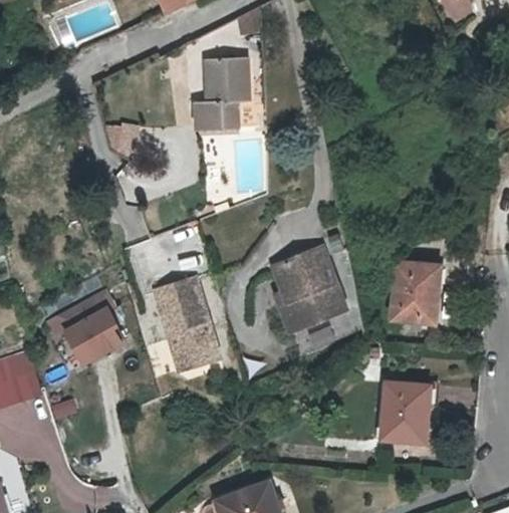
[(168,0),(175,15),(205,0),(204,0),(168,0)]
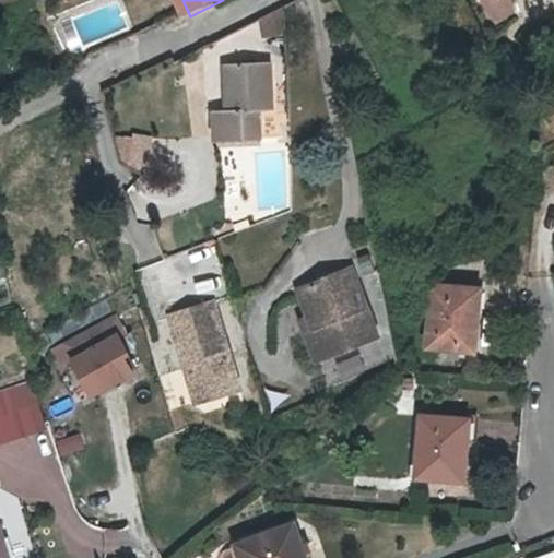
[(226,110),(213,110),(213,141),(259,140),(257,109),(256,86),(271,85),(269,61),(224,63),(226,110)]
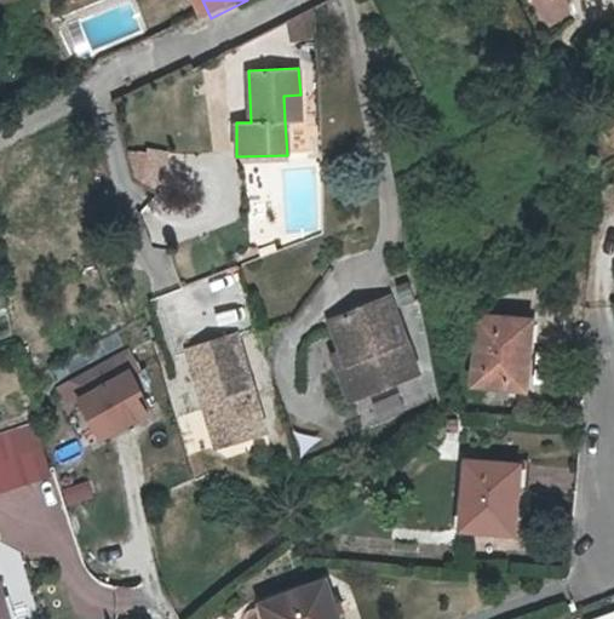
[(283,96),(285,121),(302,121),(300,95),(283,96)]
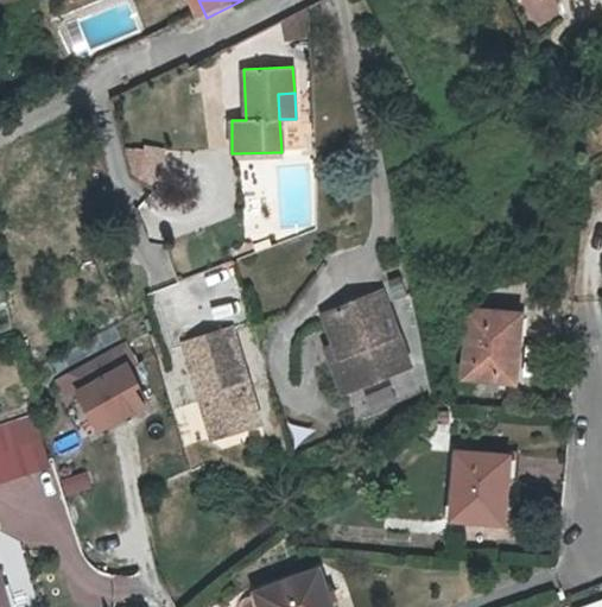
[(133,175),(158,187),(166,149),(146,144),(145,150),(127,146),(133,175)]
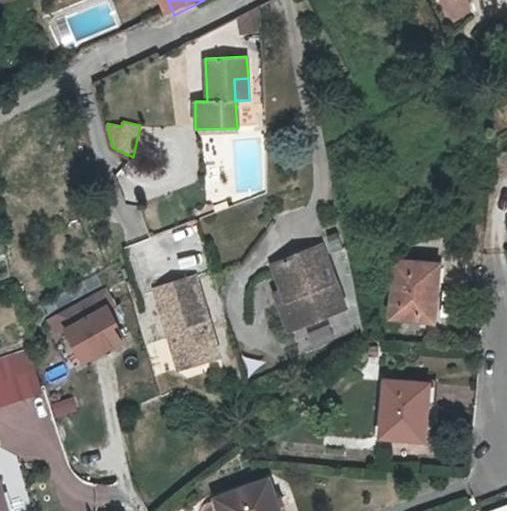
[(276,288),(279,296),(271,299),(281,327),(339,307),(320,254),(338,248),(332,231),(312,238),(315,245),(266,263),(276,288)]
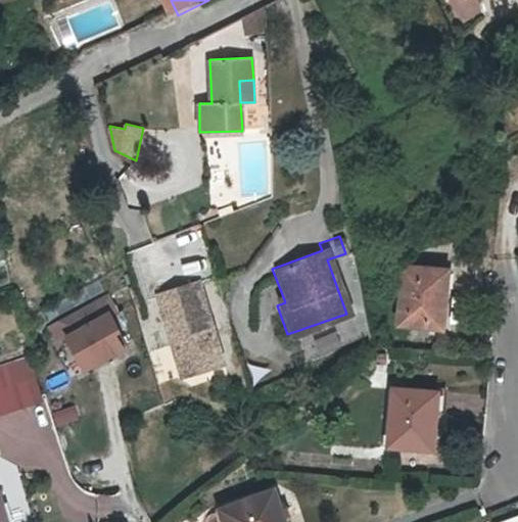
[(444,273),(399,270),(394,325),(438,328),(444,273)]
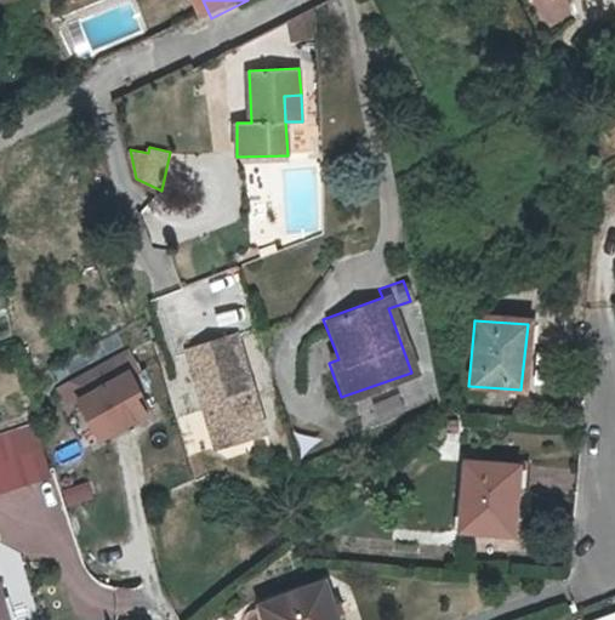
[(206,420),(221,416),(228,439),(260,431),(234,335),(187,348),(206,420)]
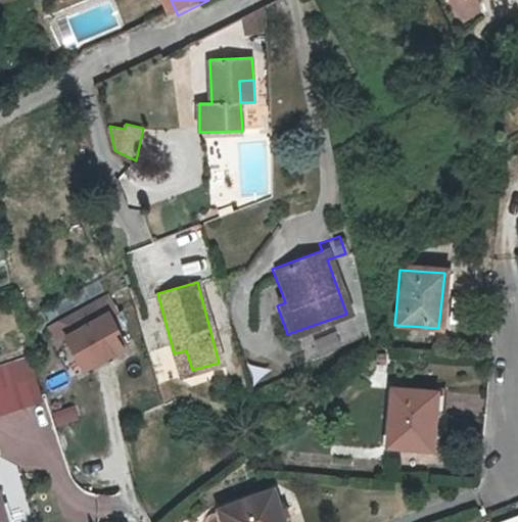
[(59,321),(85,367),(125,343),(108,314),(114,311),(106,294),(59,321)]
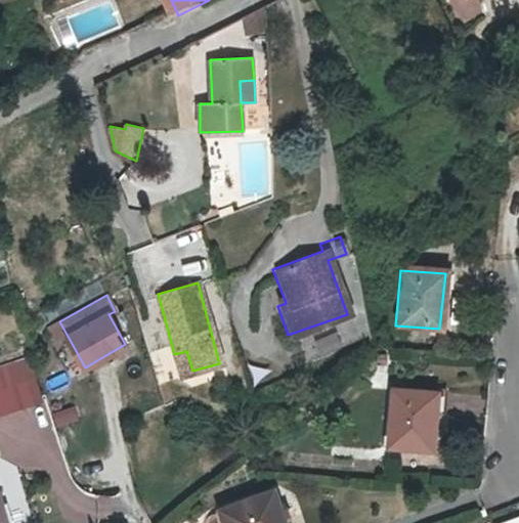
[(286,303),(283,295),(274,298),(277,306),(286,303)]
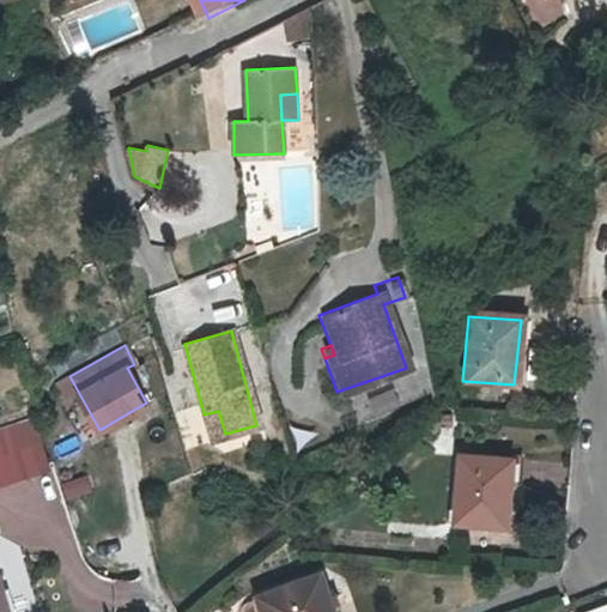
[(384,387),(363,393),(369,411),(390,404),(384,387)]
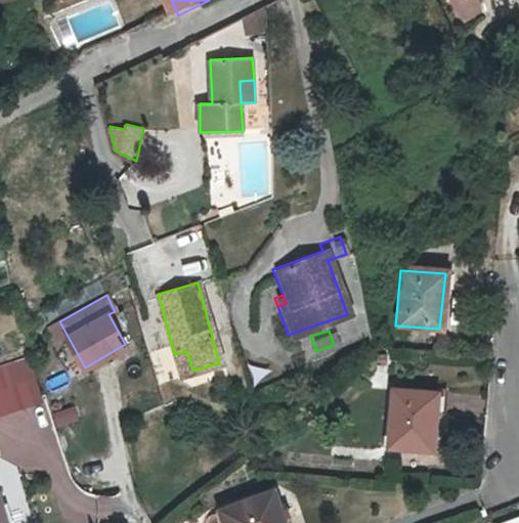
[(180,375),(192,371),(186,351),(174,354),(180,375)]
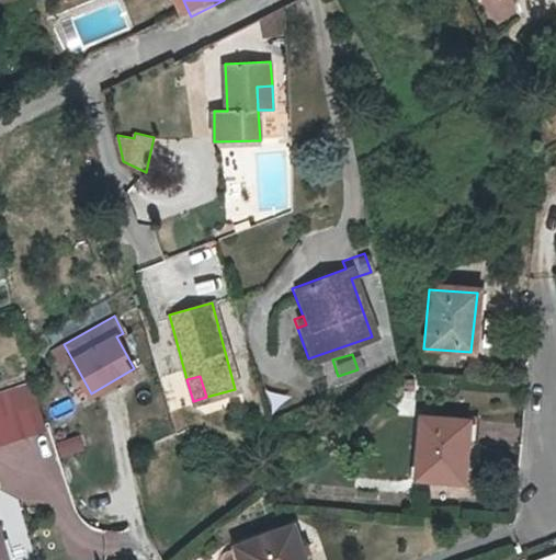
[(36,385),(0,393),(0,437),(46,425),(36,385)]
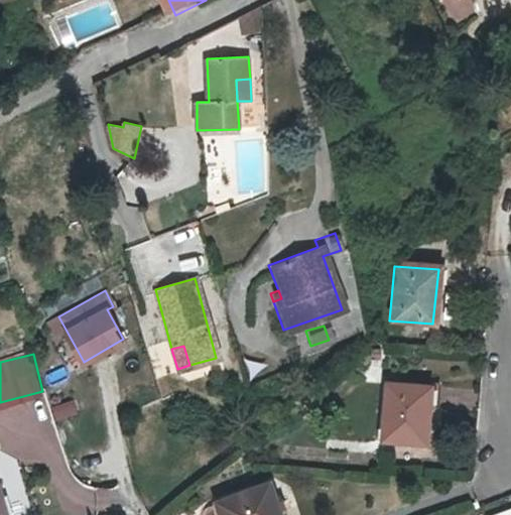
[(427,388),(384,383),(379,437),(422,442),(427,388)]
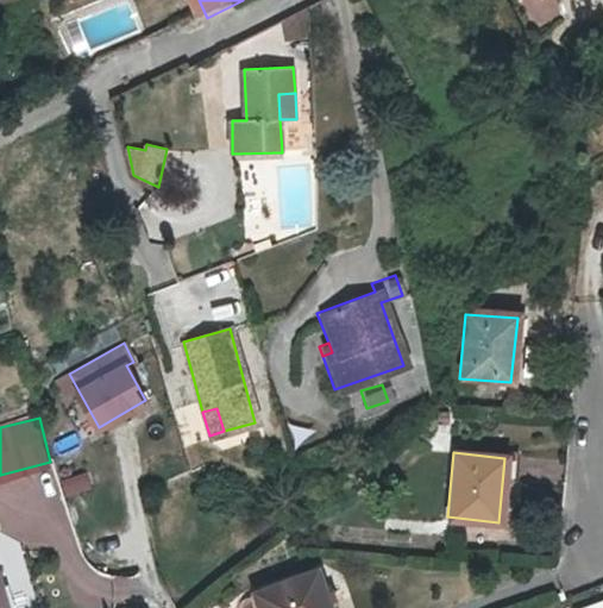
[(79,470),(52,478),(58,496),(85,489),(79,470)]
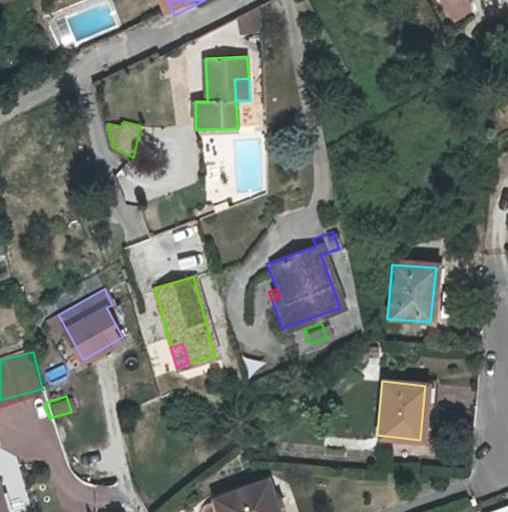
[(9,511),(0,482),(0,511),(9,511)]
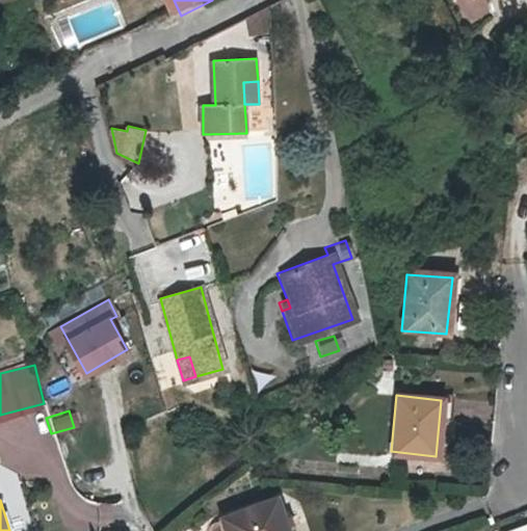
[(286,530),(274,500),(219,521),(224,530),(286,530)]
